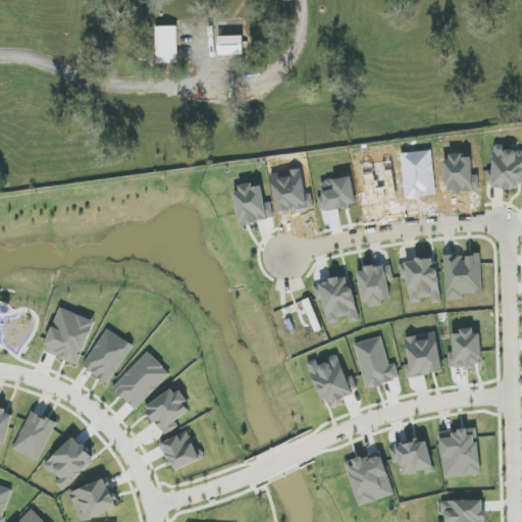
[(157,63),(178,63),(177,27),(156,27),(157,63)]
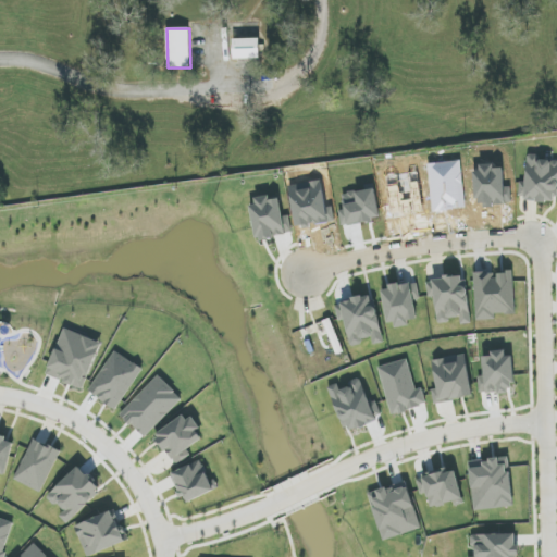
[(234,39),(234,59),(260,59),(260,38),(234,39)]
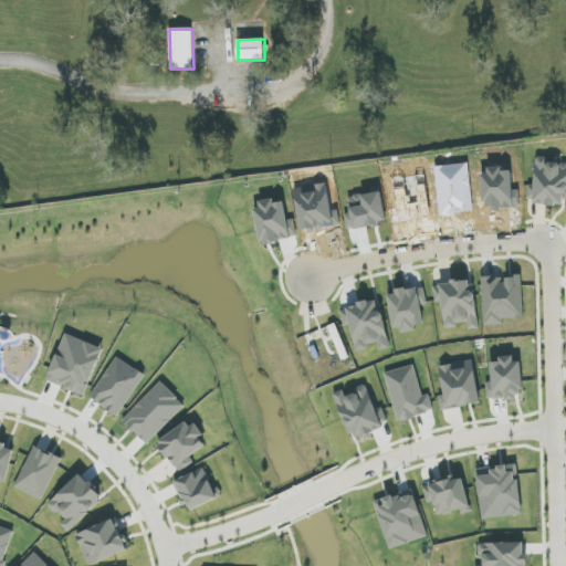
[(535,186),(528,185),(527,203),(565,205),(565,163),(549,163),(549,158),(536,157),(535,186)]
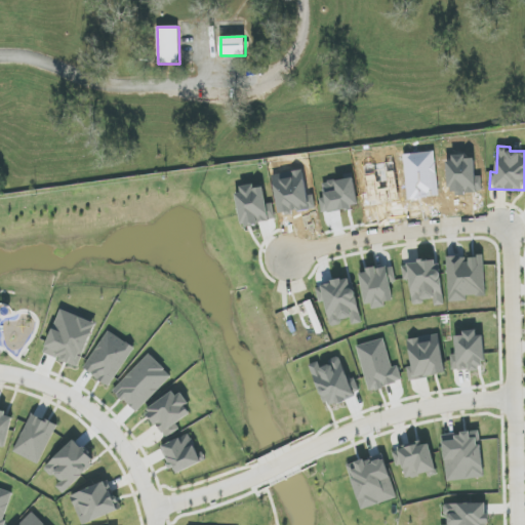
[(449,303),(467,301),(467,296),(486,296),(484,256),(469,257),(447,257),(449,303)]
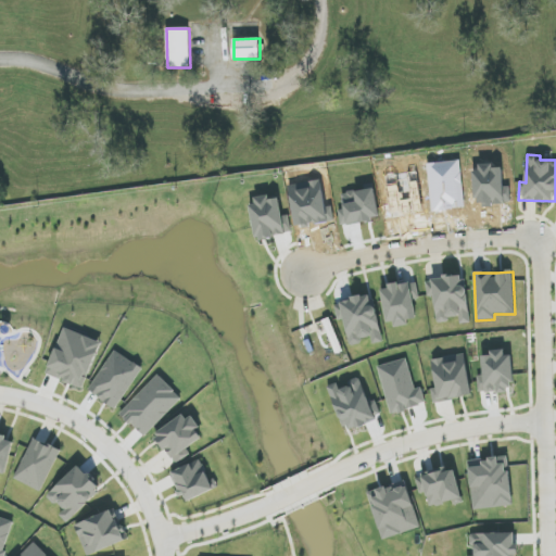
[(466,276),(427,279),(428,297),(434,297),(437,323),(450,321),(450,317),(459,317),(460,324),(469,324),(466,276)]
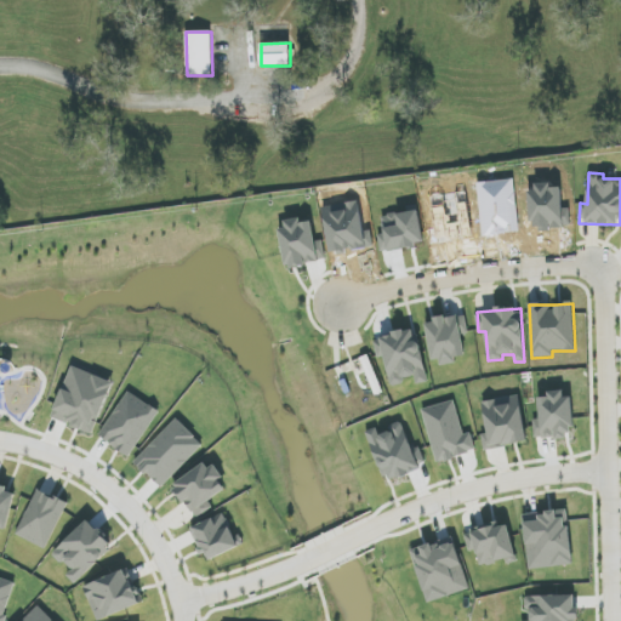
[(434,364),(467,358),(462,335),(469,334),(465,314),(425,322),(434,364)]
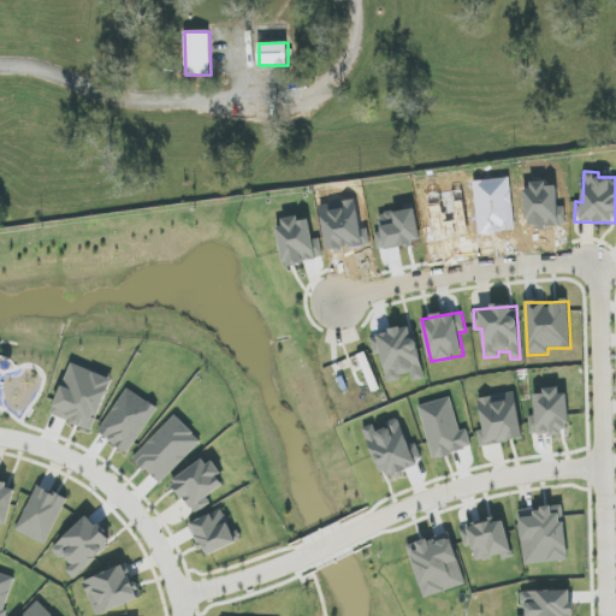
[(113,380),(72,363),(52,414),(93,431),(113,380)]
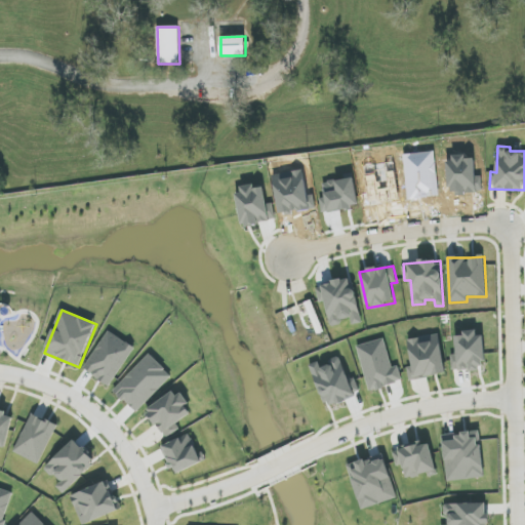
[(455,336),(456,355),(451,355),(452,371),(484,369),(483,332),(463,333),(463,335),(455,336)]
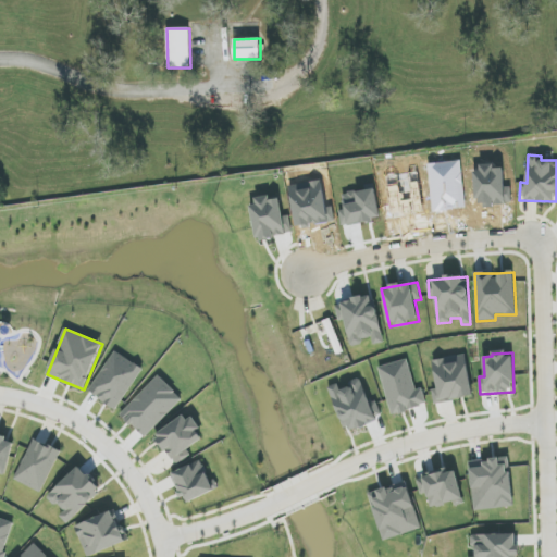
[(437,390),(432,390),(434,404),(473,397),(467,355),(433,360),(437,390)]
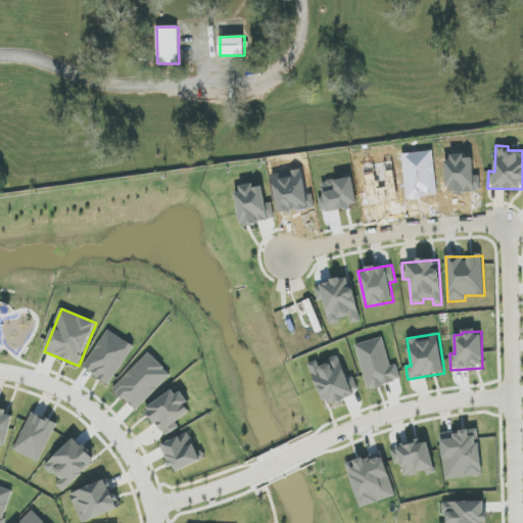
[(354,394),(339,357),(319,365),(318,361),(310,364),(326,406),(354,394)]
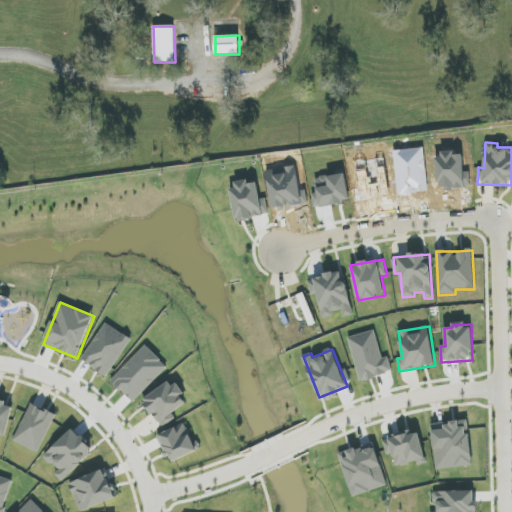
[(172,380),(143,400),(162,428),(176,418),(172,413),(188,403),(172,380)]
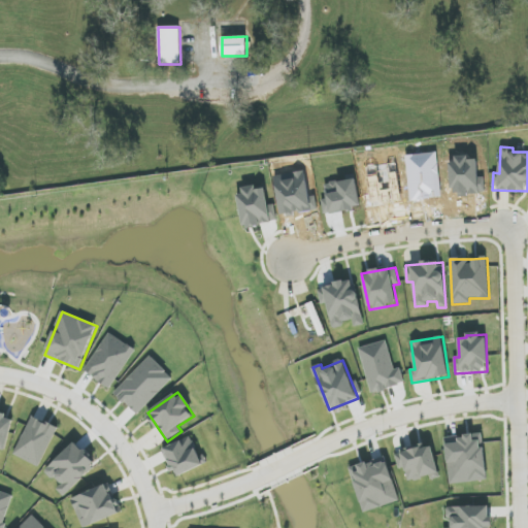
[(0,452),(6,454),(13,417),(0,414),(0,452)]
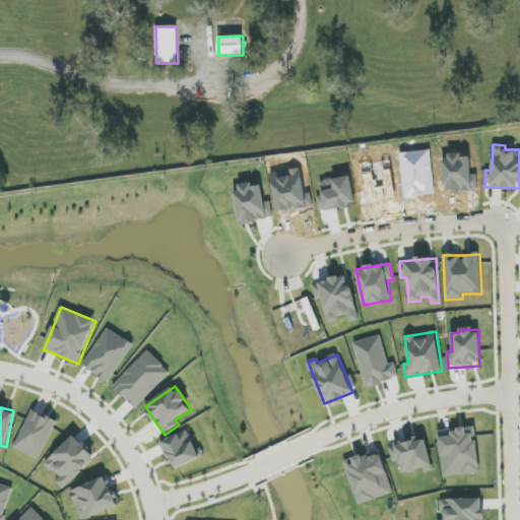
[(57,421),(33,410),(13,448),(39,460),(57,421)]
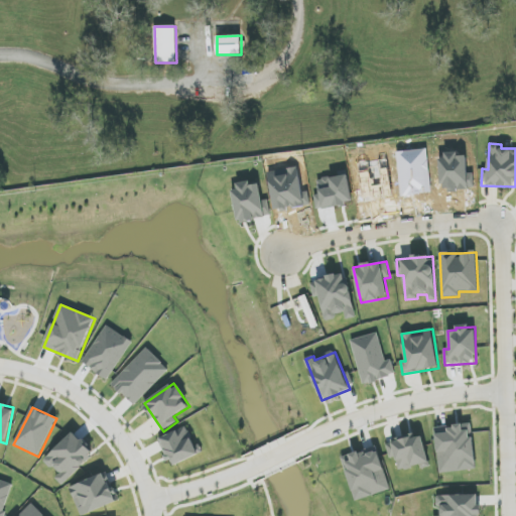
[(477,470),(472,424),(435,427),(439,473),(477,470)]
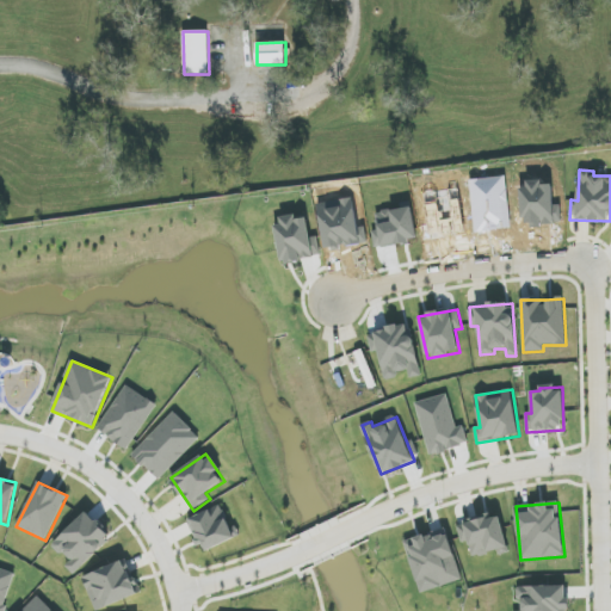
[(236,538),(221,505),(189,519),(204,553),(236,538)]
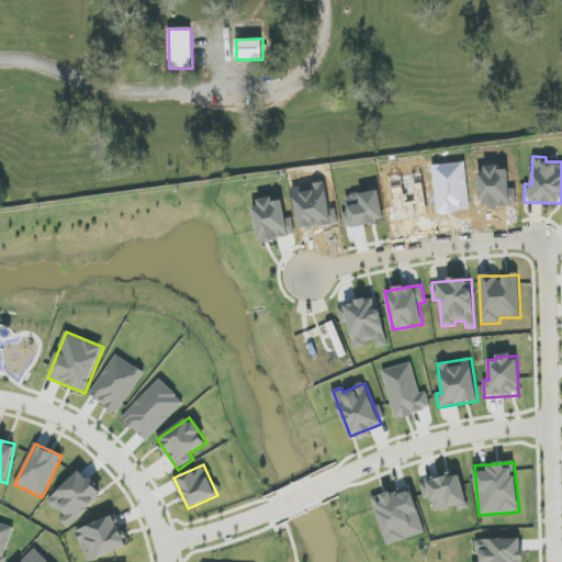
[(49,501),(65,517),(60,520),(68,529),(103,495),(80,470),(49,501)]
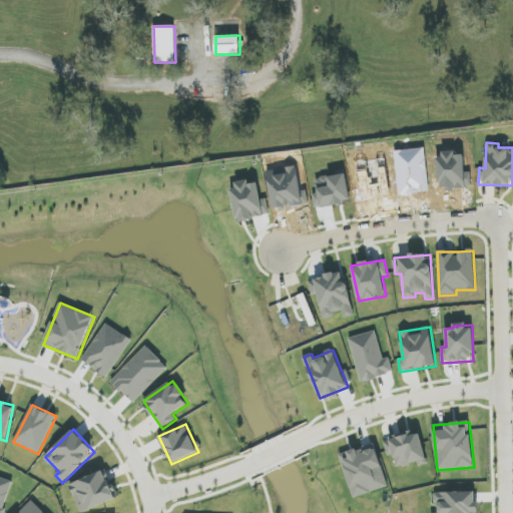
[(384,441),(388,456),(394,455),(397,469),(427,462),(420,433),(384,441)]
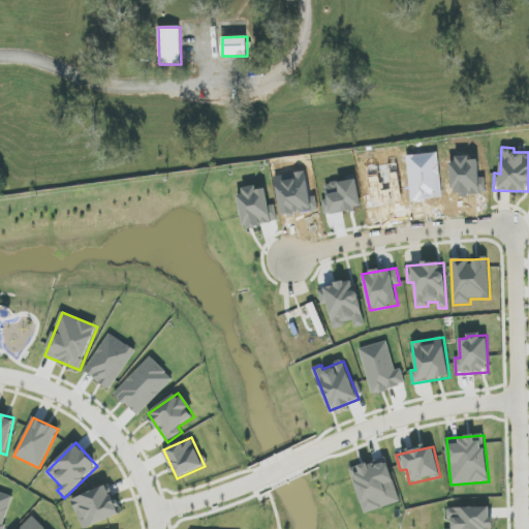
[(350,469),(365,514),(401,502),(386,458),(350,469)]
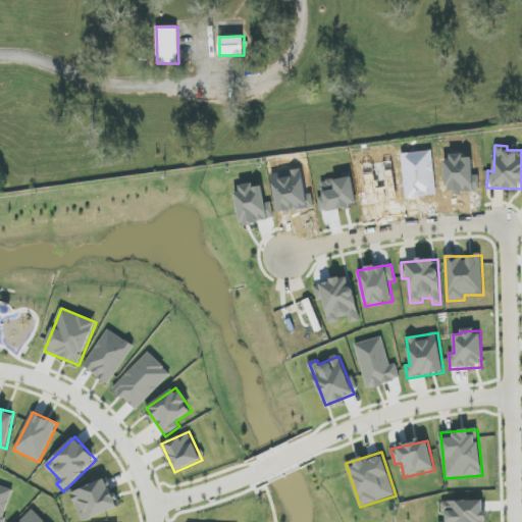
[(70,493),(83,521),(85,521),(119,507),(106,478),(70,493)]
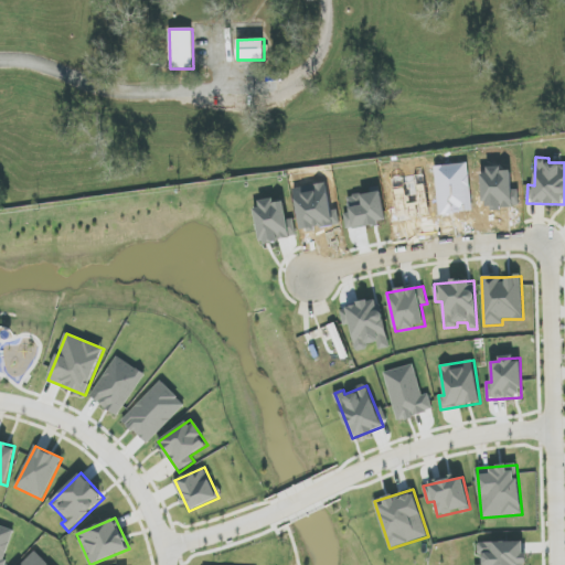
[(3,564),(14,530),(0,524),(0,564),(3,564)]
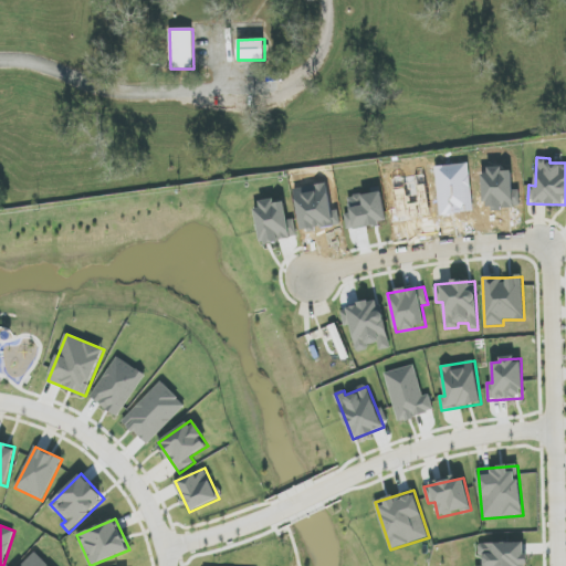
[(481,544),(481,565),(525,565),(525,543),(481,544)]
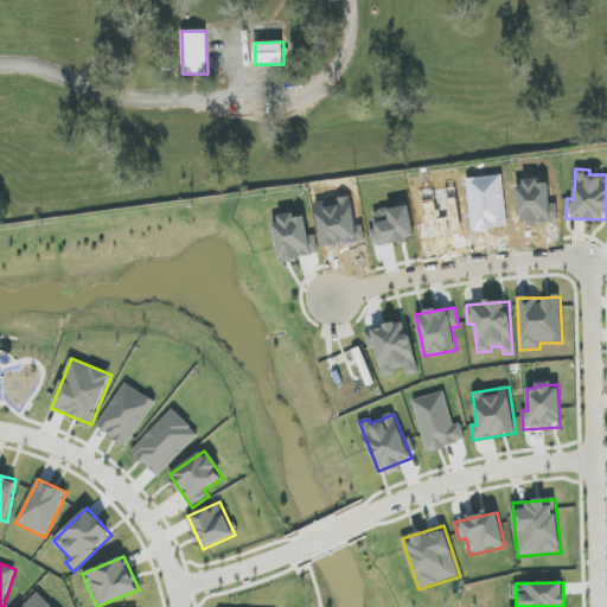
[(52,606),(39,592),(23,606),(52,606)]
